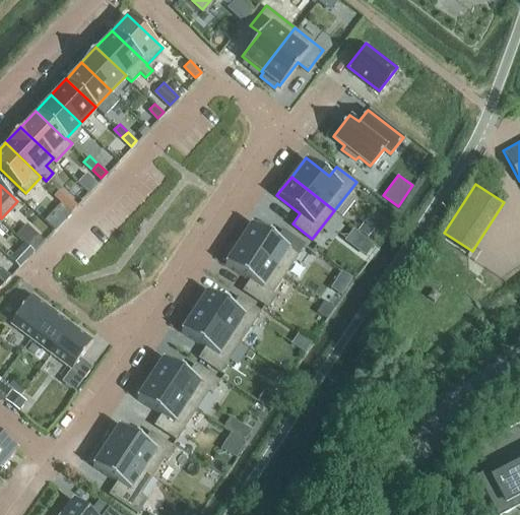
[(54,193),(62,201),(68,196),(59,187),(54,193)]
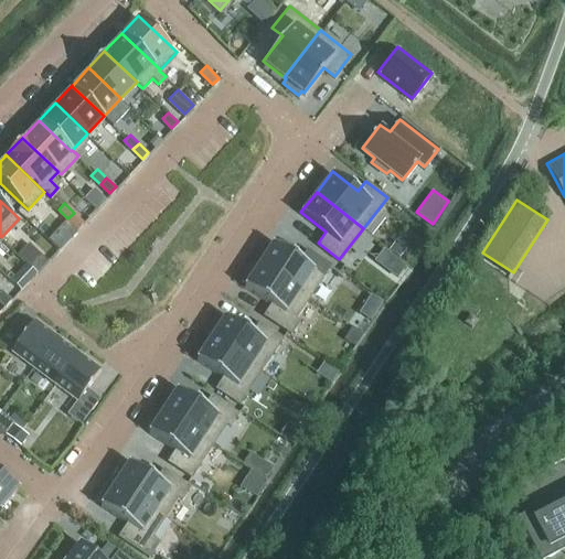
[(83,222),(74,213),(67,218),(77,227),(83,222)]
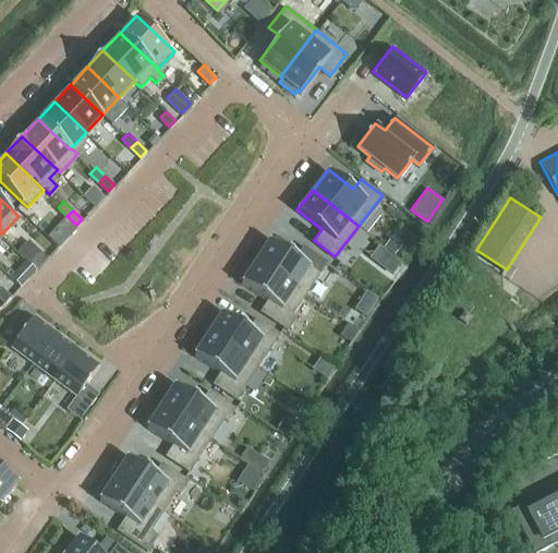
[(255,260),(304,292),(326,261),(303,245),(295,256),(269,239),(255,260)]
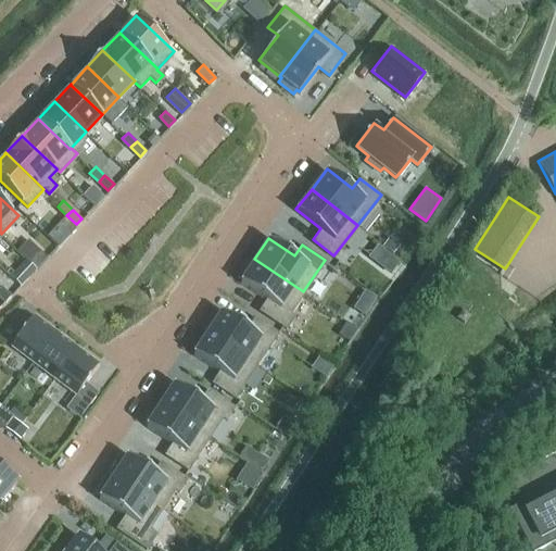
[(37,247),(26,258),(27,259),(36,266),(36,265),(47,255),(37,247)]
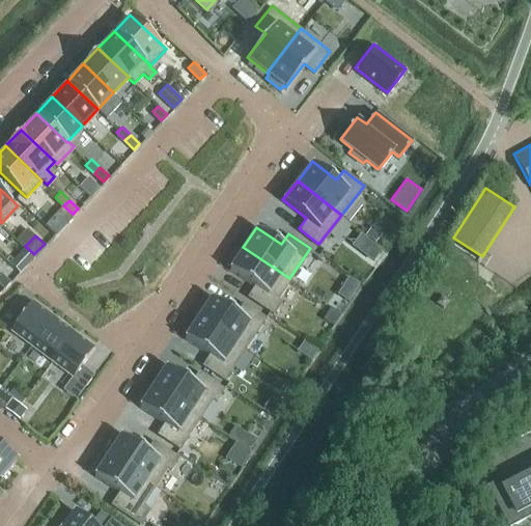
[(372,243),(363,254),(372,261),(382,250),(372,243)]
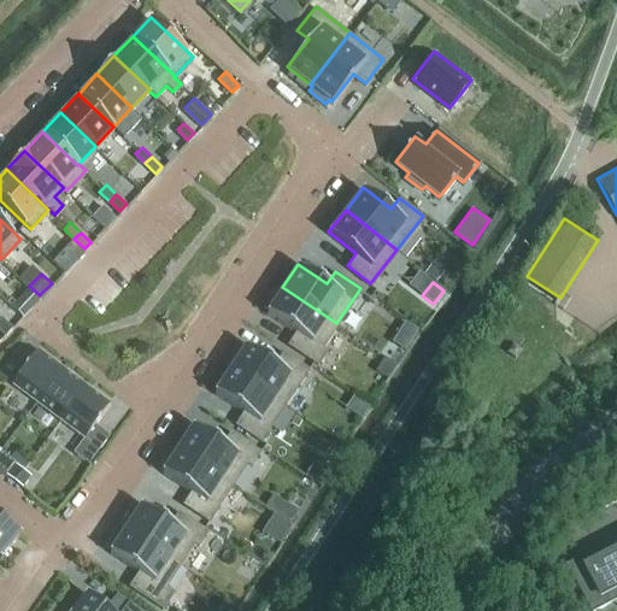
[(13,305),(22,313),(40,295),(30,287),(13,305)]
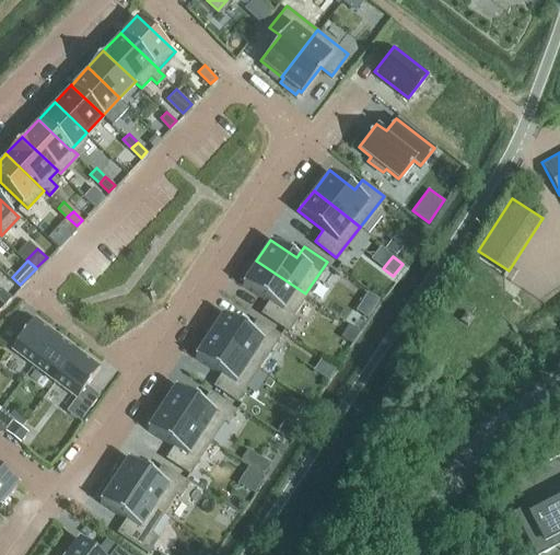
[(305,293),(256,261),(255,263),(251,261),(238,277),(243,280),(242,282),(268,300),(261,311),(288,328),(296,316),(292,314),(305,293)]
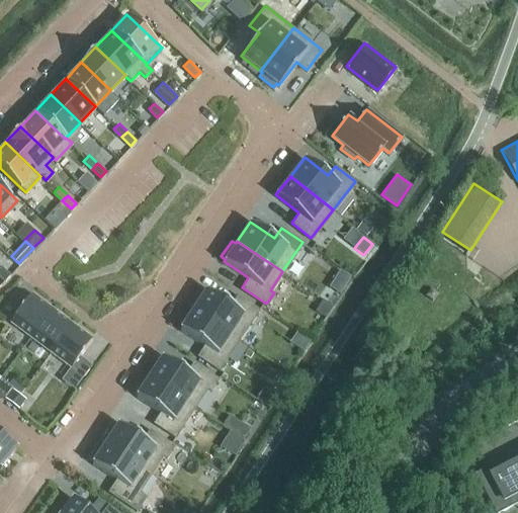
[(1,265),(0,265),(0,275),(4,279),(10,273),(1,265)]
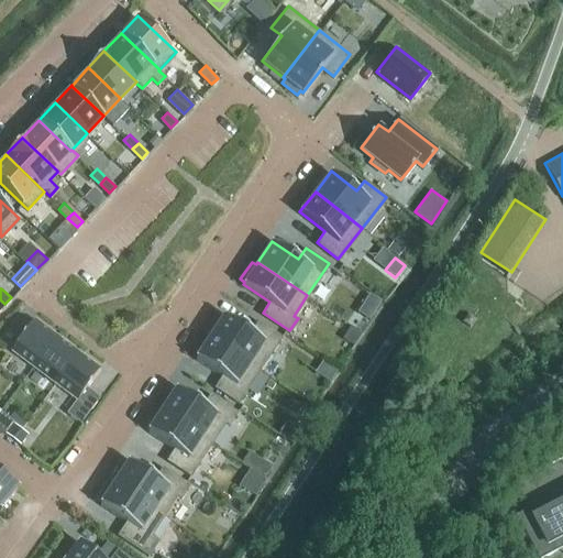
[(468,313),(463,320),(470,325),(475,318),(468,313)]
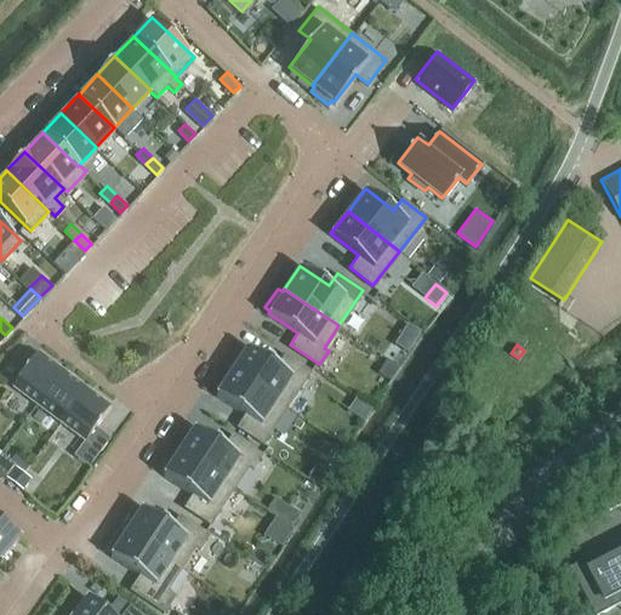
[(232,368),(231,370),(286,406),(309,370),(284,353),(275,365),(246,346),(244,348),(239,346),(227,364),(232,368)]
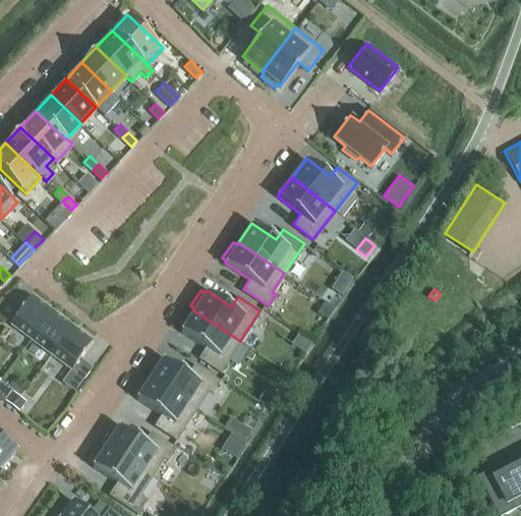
[(52,308),(32,293),(10,322),(31,337),(52,308)]
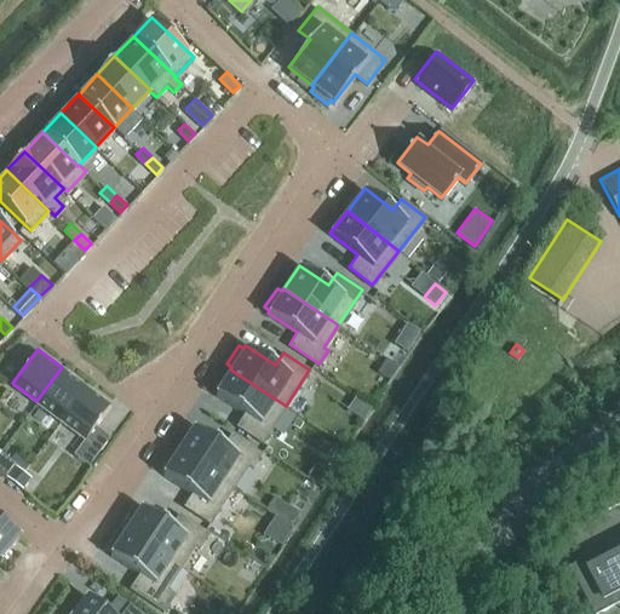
[(62,367),(36,401),(59,419),(85,385),(62,367)]
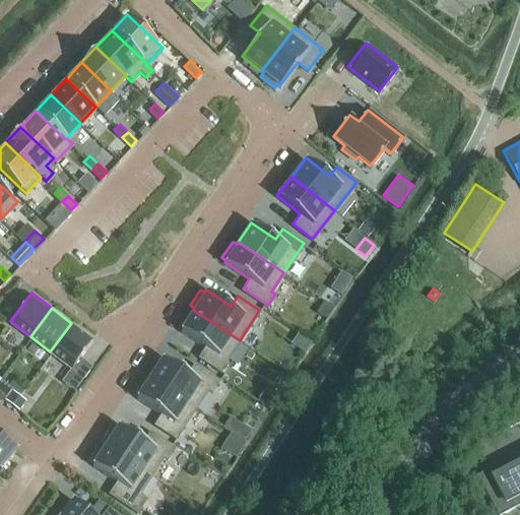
[(219,370),(240,340),(193,310),(180,329),(205,345),(198,356),(219,370)]
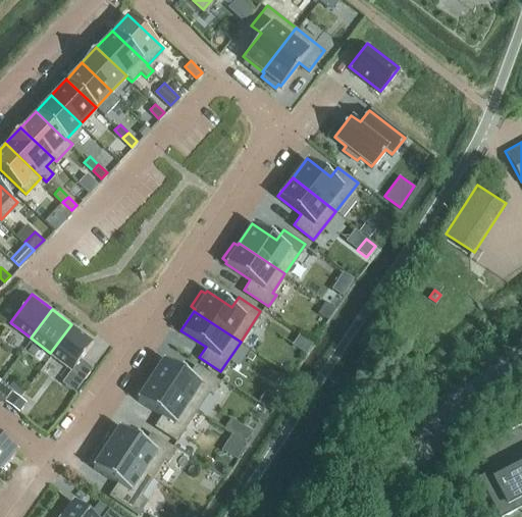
[(93,340),(71,324),(50,353),(70,368),(61,380),(74,391),(92,366),(80,357),(93,340)]
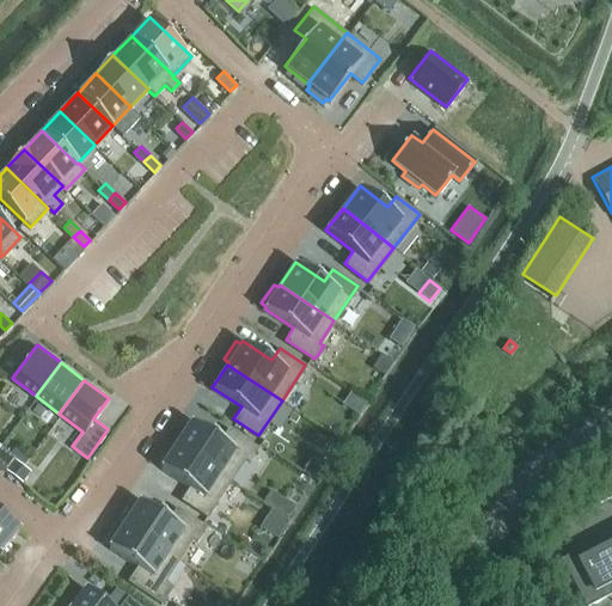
[(191,420),(176,444),(230,479),(244,457),(249,459),(257,446),(228,427),(220,439),(191,420)]
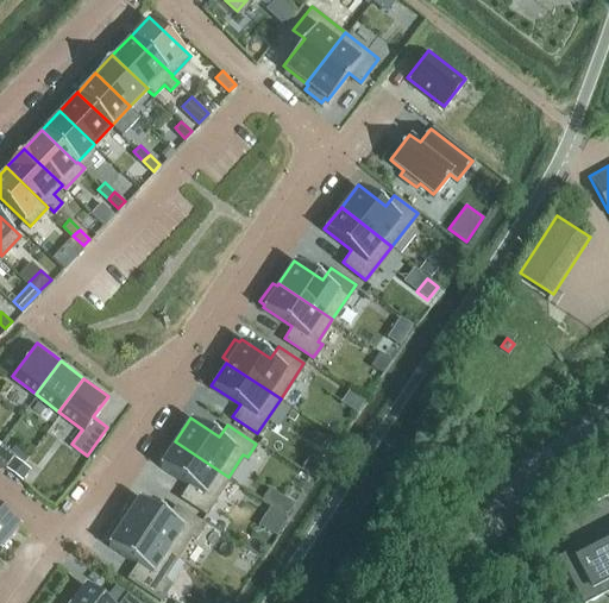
[(206,512),(228,477),(175,441),(159,465),(188,484),(181,496),(206,512)]
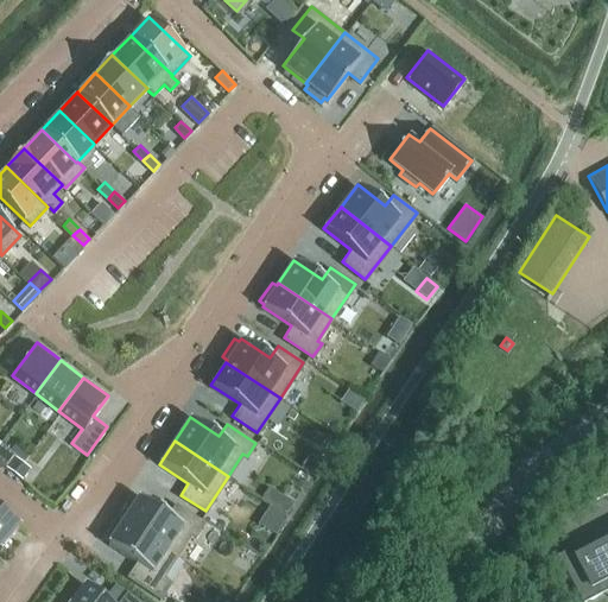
[(13,471),(21,461),(14,455),(6,466),(13,471)]
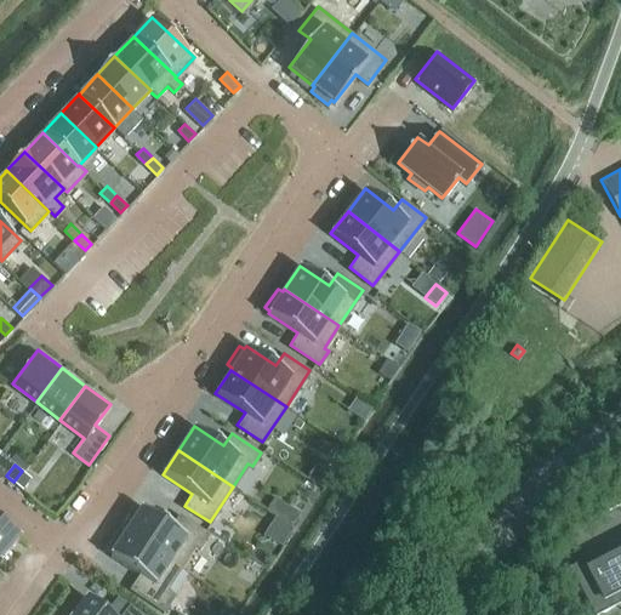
[(29,477),(22,471),(13,482),(21,488),(29,477)]
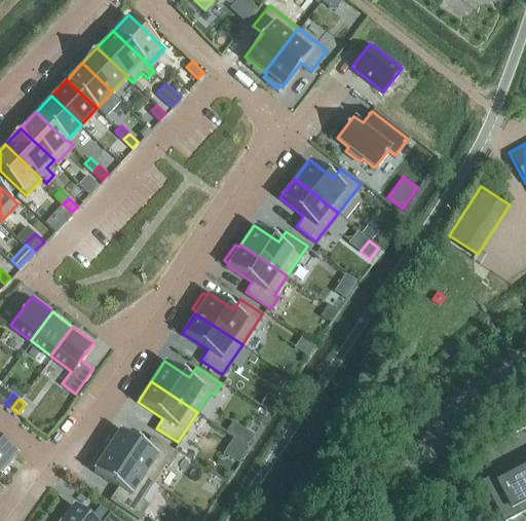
[(525,425),(525,419),(524,416),(506,425),(511,434),(525,425)]
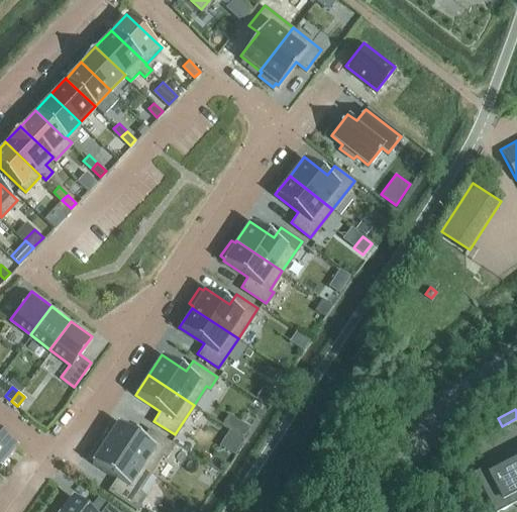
[(239,421),(232,430),(242,438),(249,428),(239,421)]
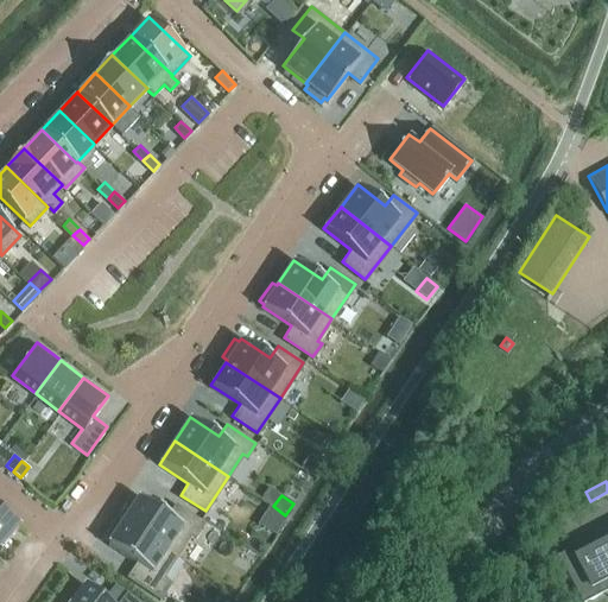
[(124,518),(122,519),(177,555),(191,532),(195,534),(204,521),(175,502),(166,515),(138,496),(135,500),(131,496),(119,514),(124,518)]
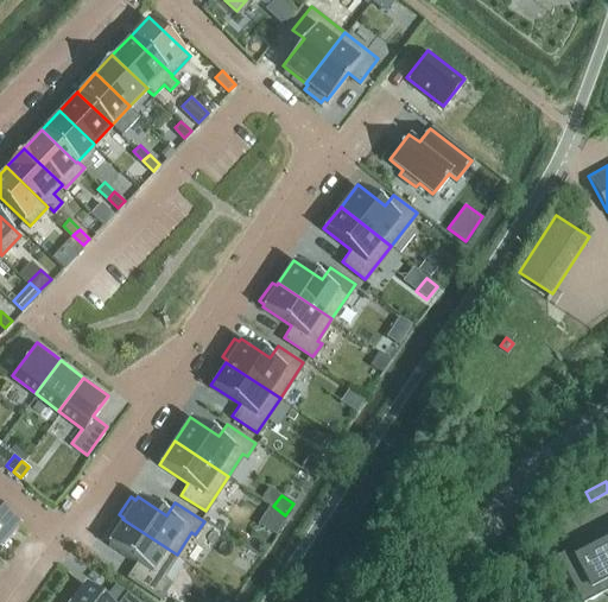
[(0,544),(1,545),(18,525),(0,508),(0,544)]
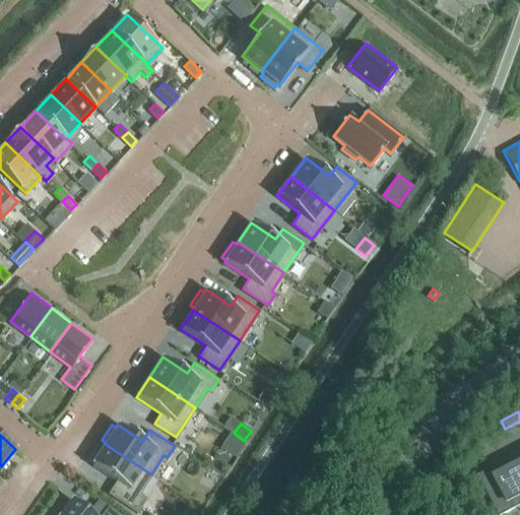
[(91,464),(117,480),(109,493),(136,511),(145,498),(139,493),(151,474),(105,444),(104,446),(100,444),(89,459),(93,461),(91,464)]
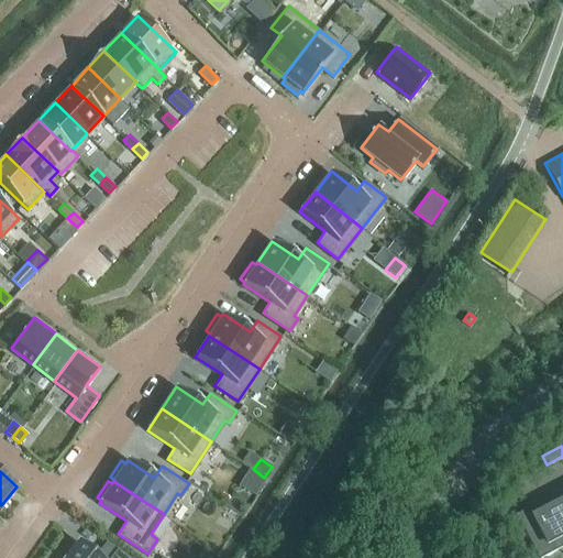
[(545,496),(518,512),(519,514),(536,505),(539,513),(551,506),(545,496)]
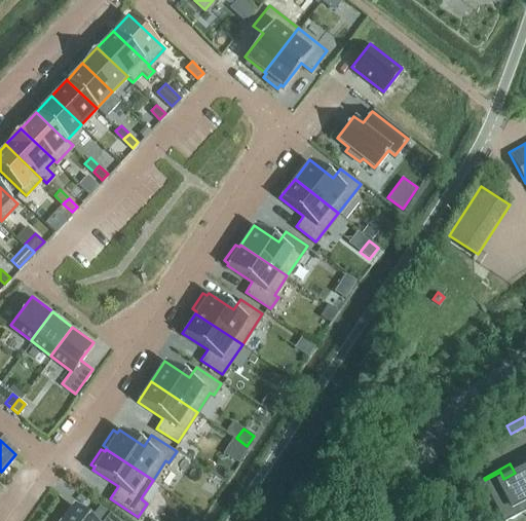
[(503,520),(505,519),(504,517),(520,509),(517,503),(525,497),(525,466),(515,473),(503,479),(500,472),(485,480),(484,478),(481,479),(503,520)]
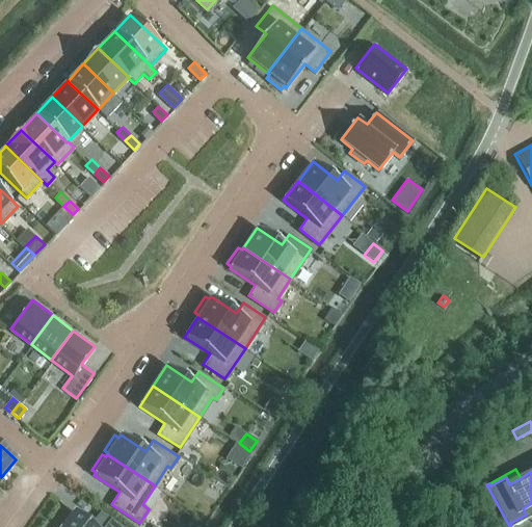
[(510,523),(511,525),(531,514),(531,503),(523,508),(526,515),(510,523)]
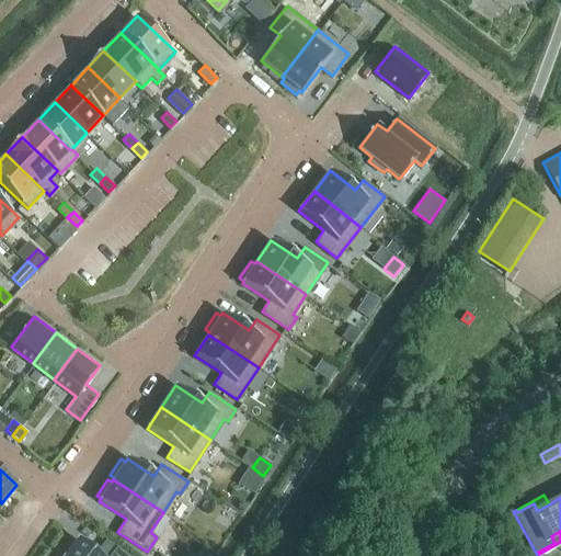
[(78,539),(64,555),(129,555),(117,545),(109,555),(101,555),(95,552),(78,539)]
